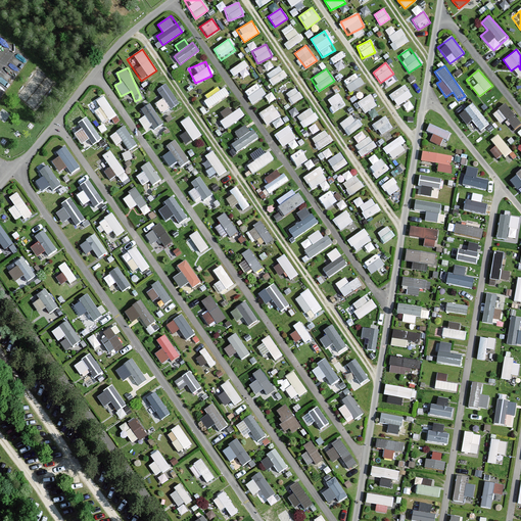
[(356,74),(343,82),(349,92),(363,84),(356,74)]
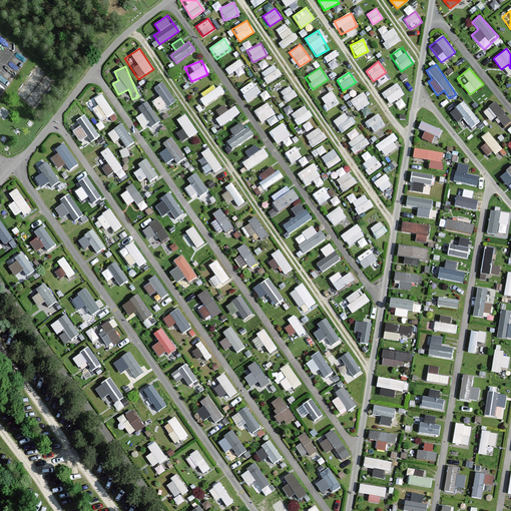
[(161,81),(152,88),(158,96),(151,101),(159,112),(175,101),(161,81)]
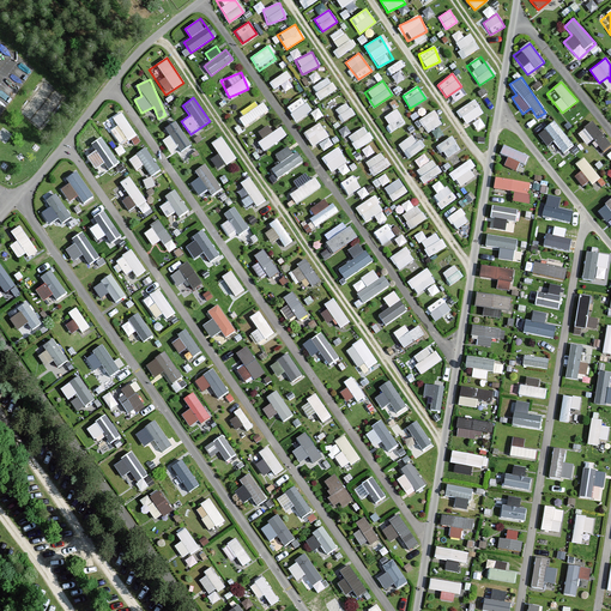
[(244,126),(268,112),(260,98),(236,112),(244,126)]
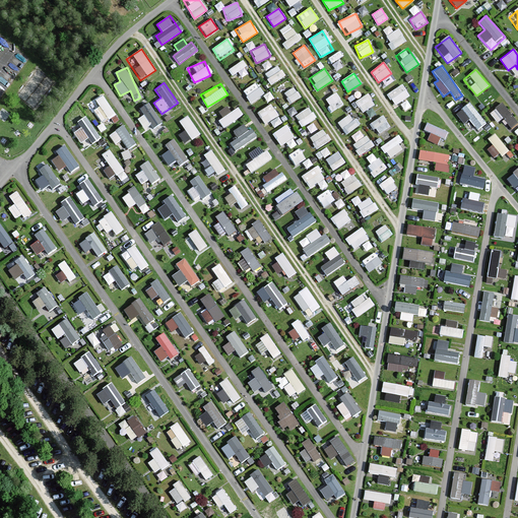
[(386,93),(394,106),(409,96),(401,84),(386,93)]
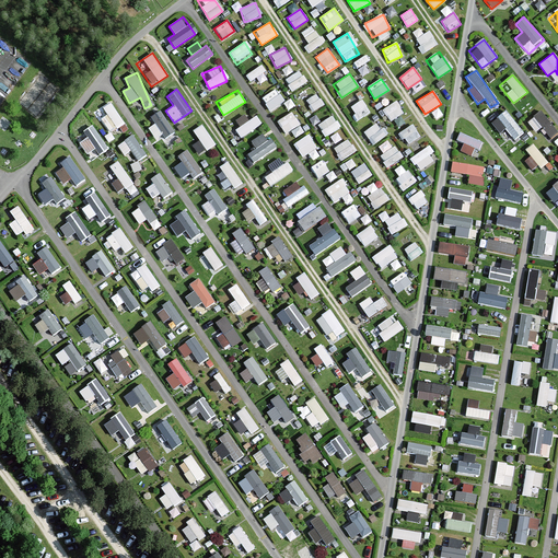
[(357,118),(369,112),(361,100),(350,106),(357,118)]
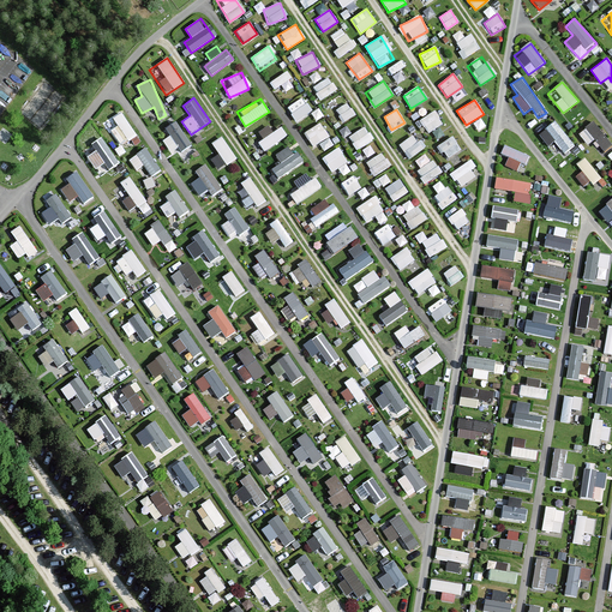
[(118,127),(111,131),(119,147),(136,137),(121,111),(112,117),(118,127)]
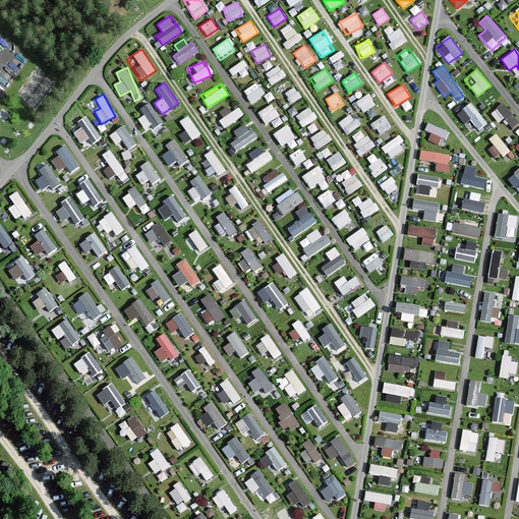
[(362,113),(375,105),(367,94),(355,102),(362,113)]
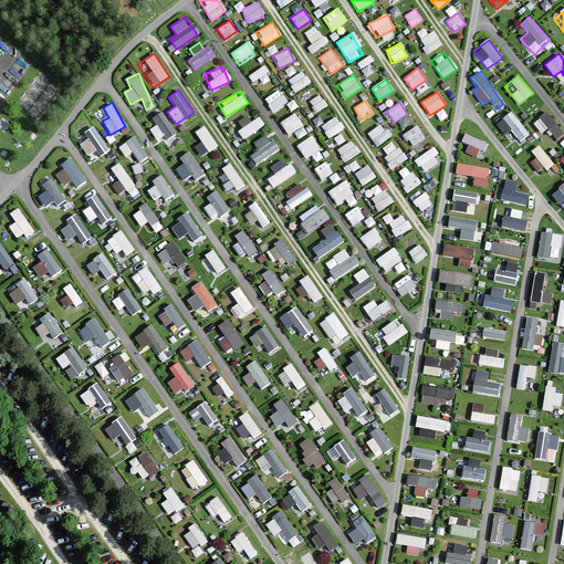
[(165,141),(176,133),(162,112),(152,118),(156,125),(146,131),(154,142),(162,135),(165,141)]
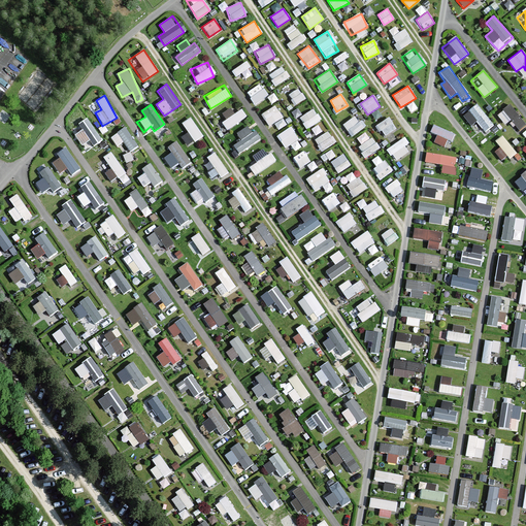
[(475,104),(462,116),(480,135),(493,124),(475,104)]
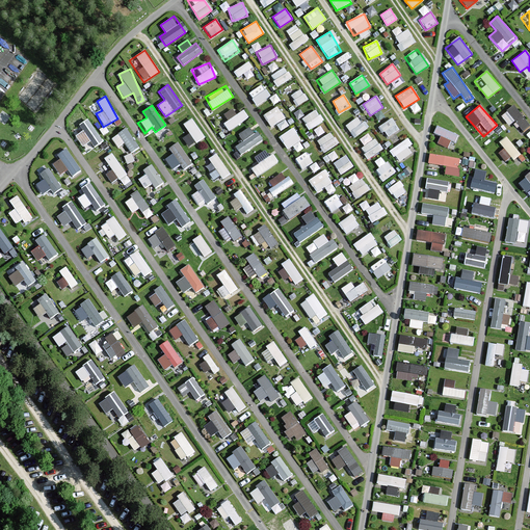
[(521,133),(529,127),(513,105),(500,115),(508,127),(513,123),(521,133)]
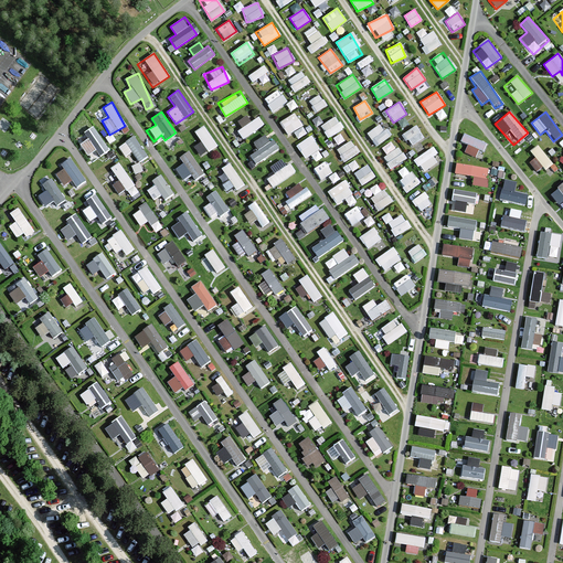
[(294,113),(278,123),(287,136),(303,125),(294,113)]
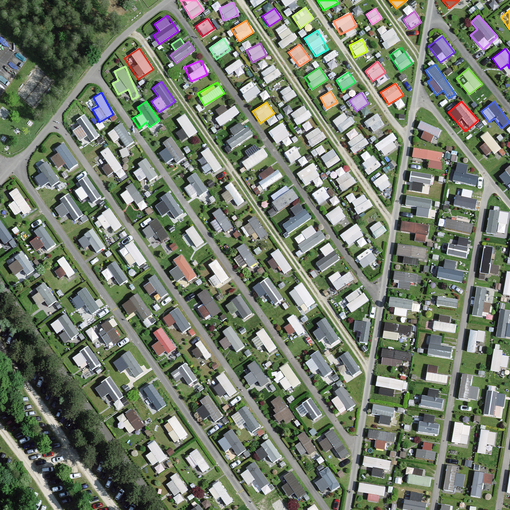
[(212,113),(222,126),(239,113),(233,106),(227,110),(222,105),(212,113)]
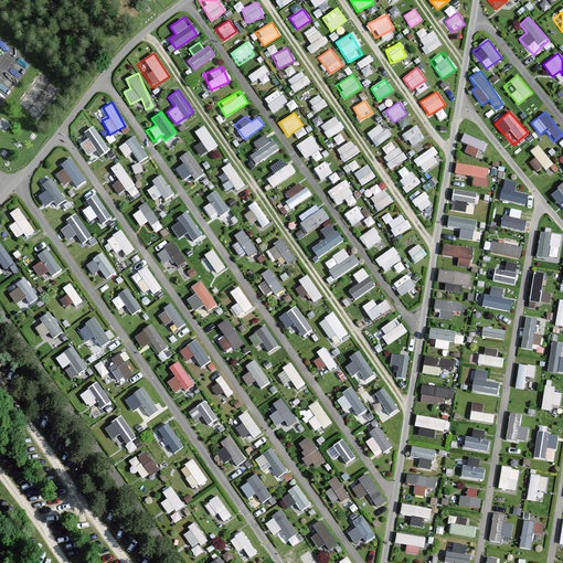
[(327,138),(343,128),(336,116),(319,126),(327,138)]
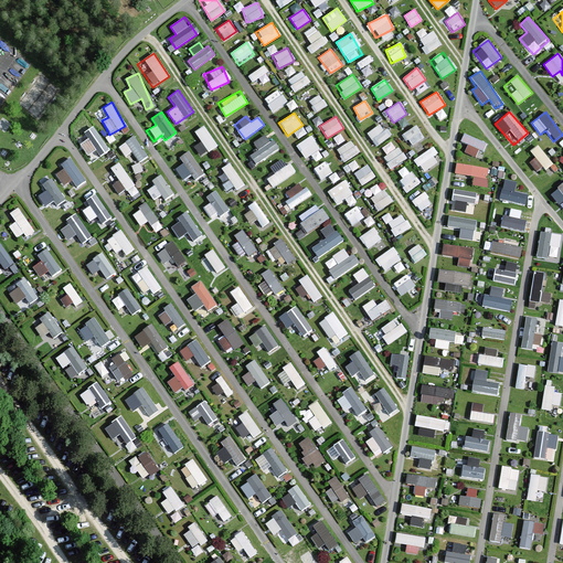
[(374,146),(388,138),(381,125),(367,133),(374,146)]
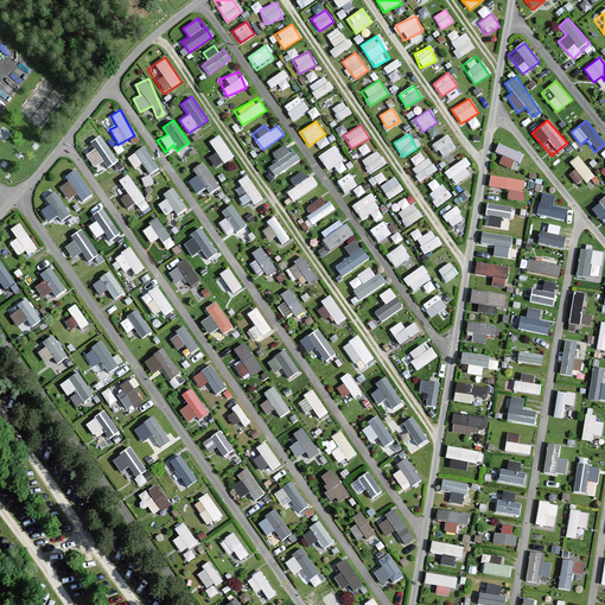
[(89,144),(94,150),(86,155),(94,167),(102,161),(107,169),(118,160),(100,135),(89,144)]
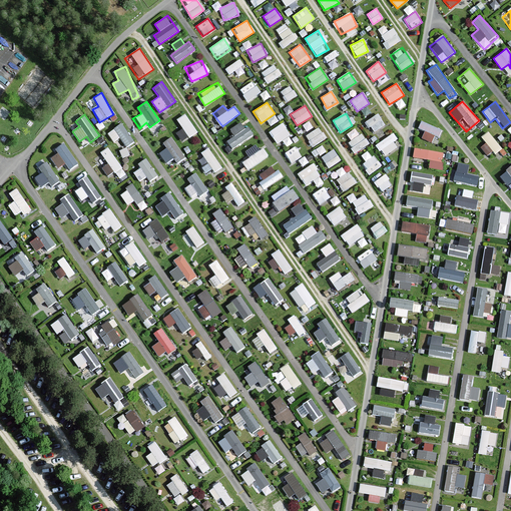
[(176,119),(188,138),(197,133),(185,114),(176,119)]
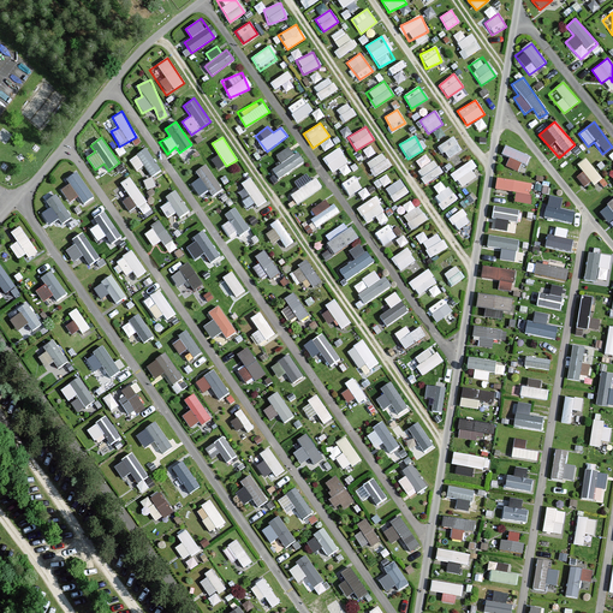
[(453,137),(438,147),(446,161),(462,152),(453,137)]
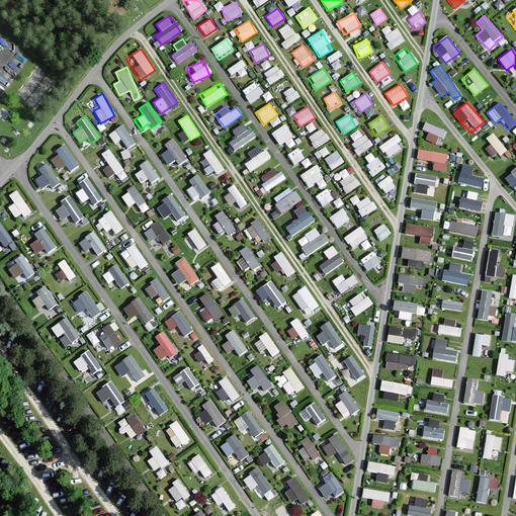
[(428,133),(425,140),(436,145),(443,131),(425,121),(421,130),(428,133)]
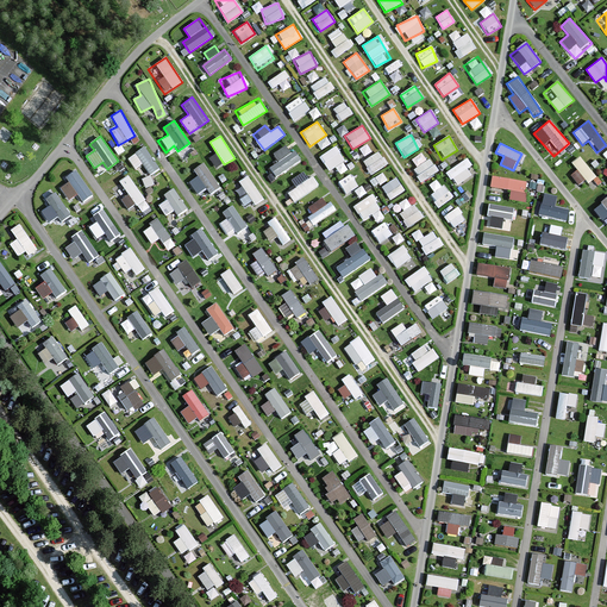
[(277,162),(268,168),(274,177),(299,162),(287,144),(271,154),(277,162)]
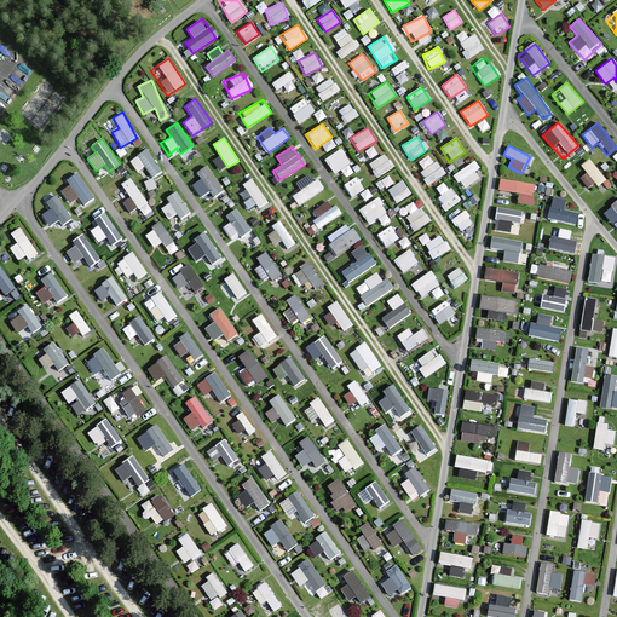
[(151,178),(161,173),(148,149),(130,160),(137,172),(145,167),(151,178)]
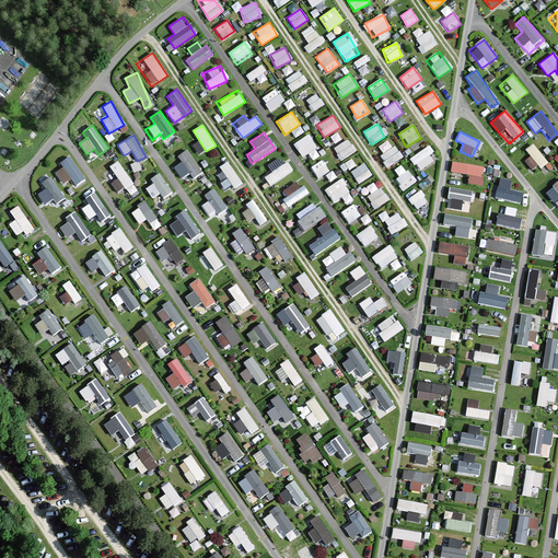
[(299,159),(316,149),(309,135),(291,144),(299,159)]
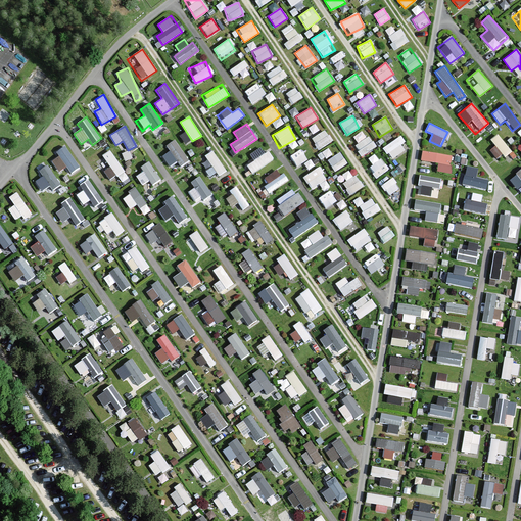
[(326,130),(311,138),(317,149),(331,141),(326,130)]
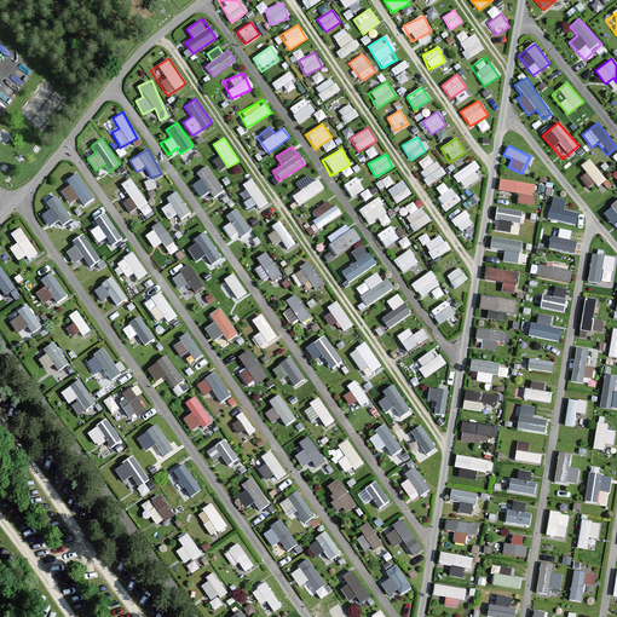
[(589,159),(576,167),(590,189),(604,179),(589,159)]
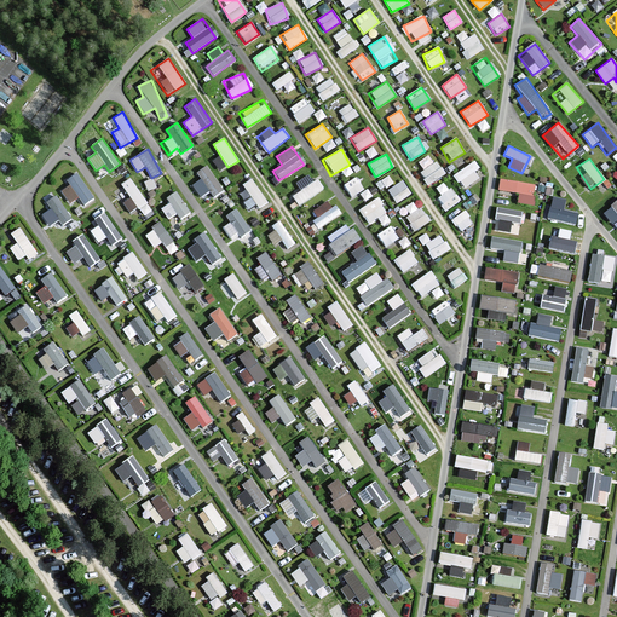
[(453,176),(463,190),(484,176),(474,160),(453,176)]
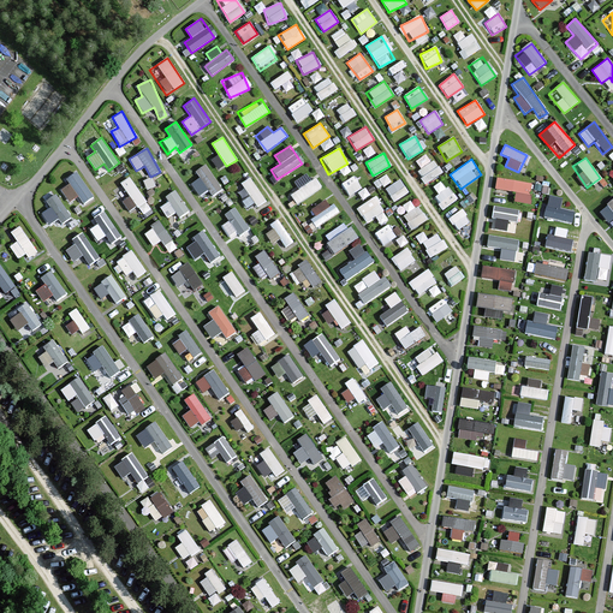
[(422,182),(440,176),(435,161),(417,168),(422,182)]
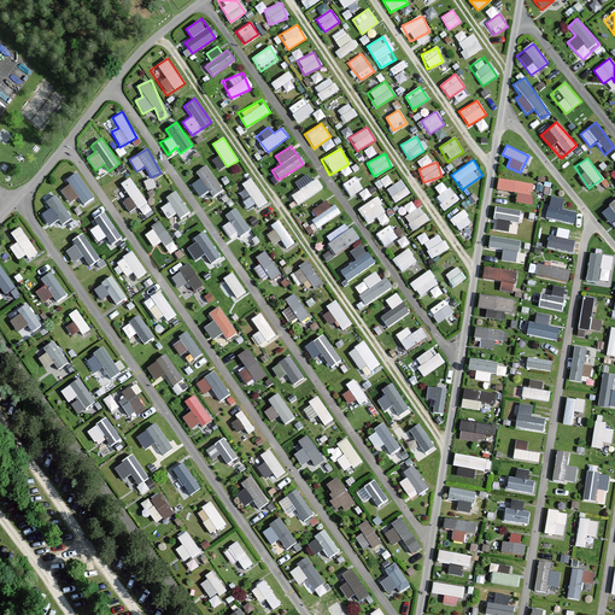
[(209,189),(214,197),(223,191),(205,164),(195,171),(199,179),(191,185),(199,197),(209,189)]
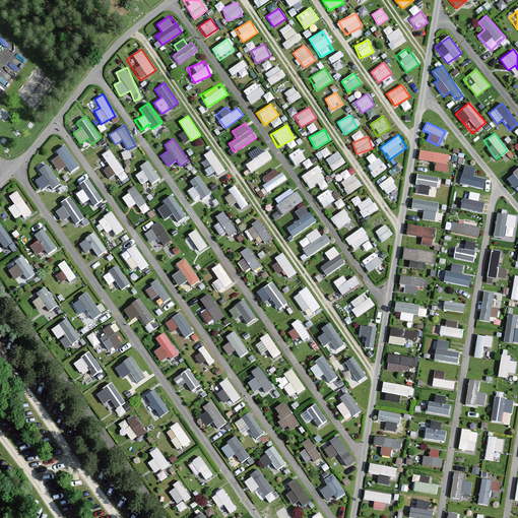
[(64,144),(55,151),(58,155),(51,160),(58,171),(64,167),(69,173),(79,167),(64,144)]
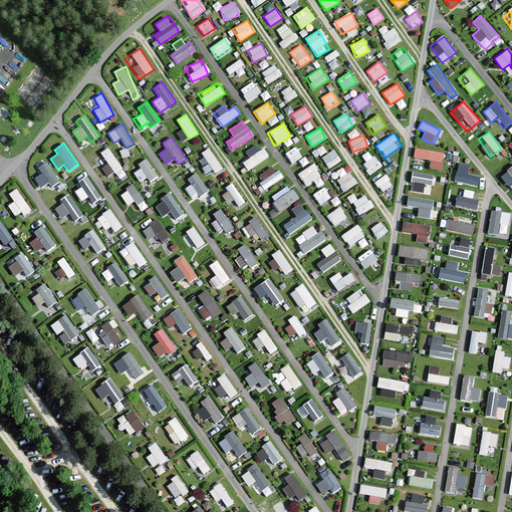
[(248,159),(242,163),(246,170),(266,158),(257,144),(244,152),(248,159)]
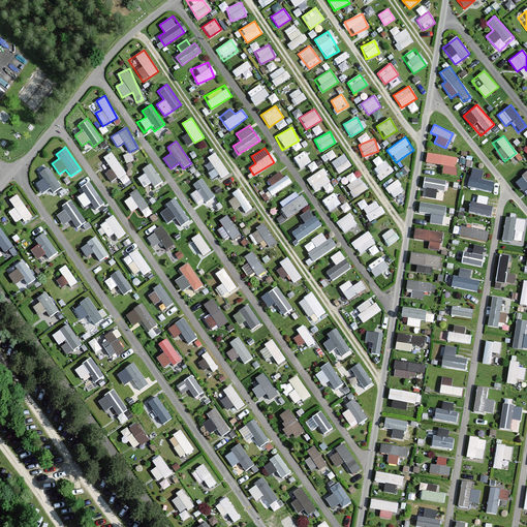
[(304,151),(292,158),(300,168),(310,161),(304,151)]
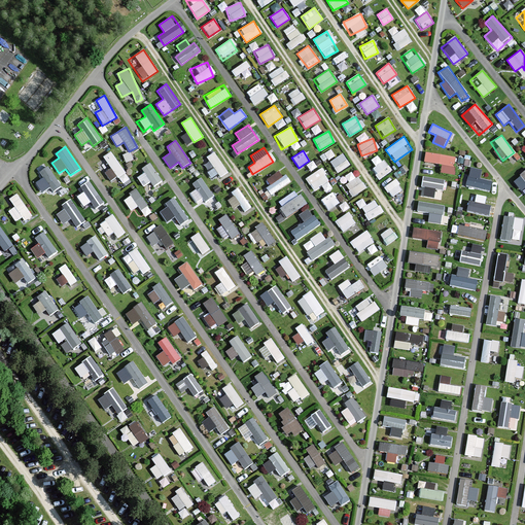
[(104,172),(110,181),(117,176),(121,183),(129,179),(110,151),(102,156),(109,168),(104,172)]
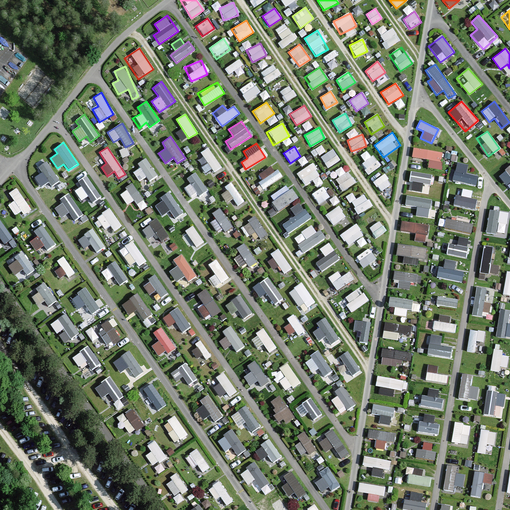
[(206,175),(220,166),(208,148),(200,152),(207,163),(201,167),(206,175)]
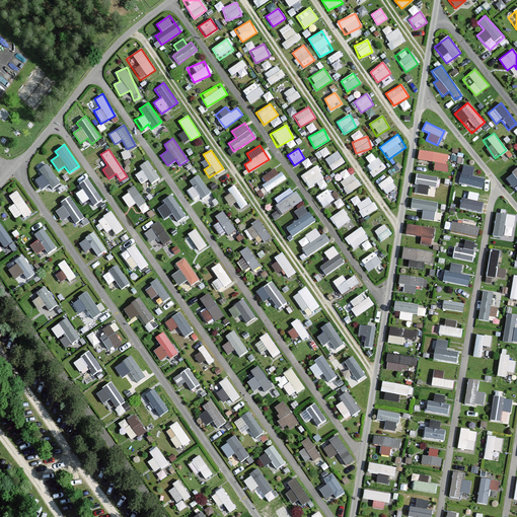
[(323,159),(331,170),(344,162),(337,150),(323,159)]
